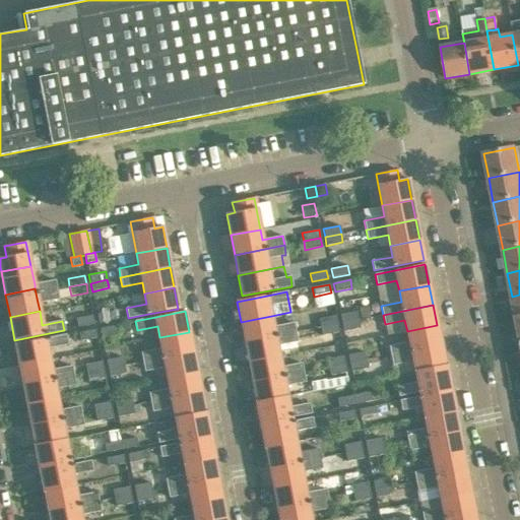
[(114,312),(96,315),(99,323),(115,320),(114,312)]
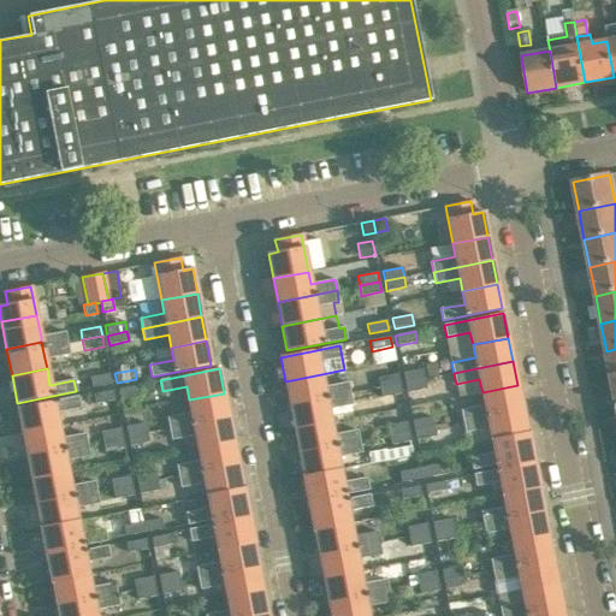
[(402,373),(404,383),(425,379),(422,369),(402,373)]
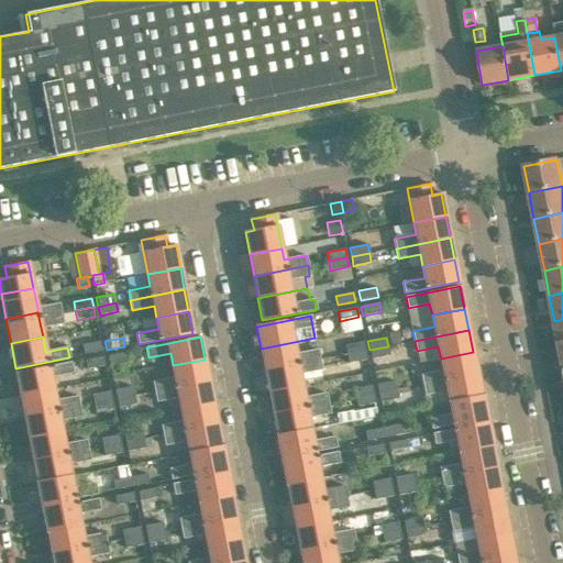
[(102,351),(100,341),(81,345),(84,354),(102,351)]
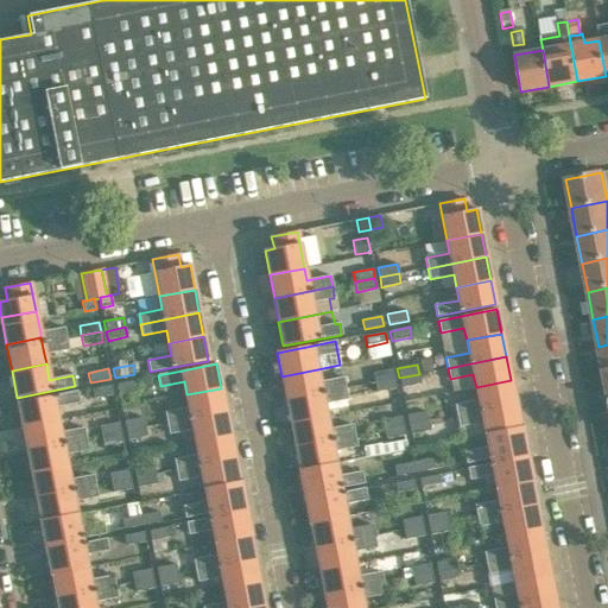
[(282,377),(286,399),(344,388),(343,378),(320,382),(317,369),(282,377)]
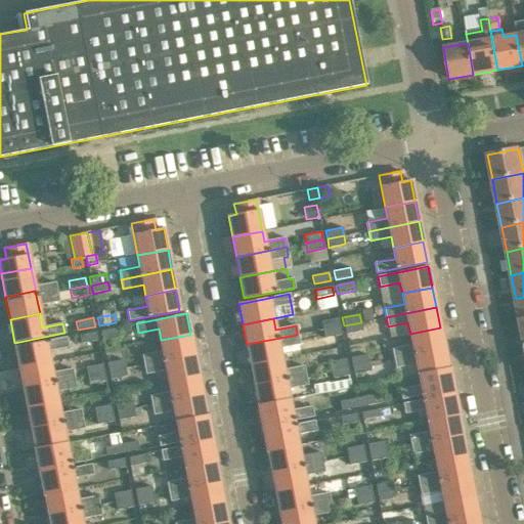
[(321,321),(322,330),(340,326),(338,318),(321,321)]
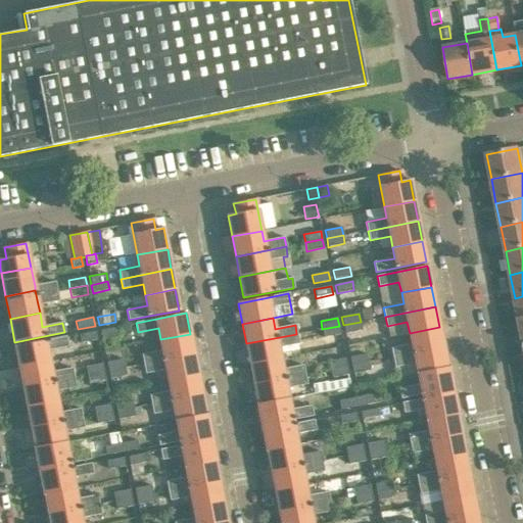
[(362,330),(361,322),(343,325),(345,333),(362,330)]
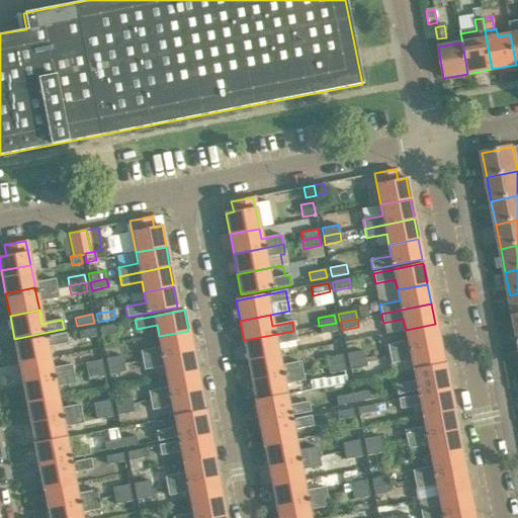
[(336,323),(319,326),(319,327),(305,330),(306,339),(317,337),(317,334),(321,334),(337,331),(336,323)]
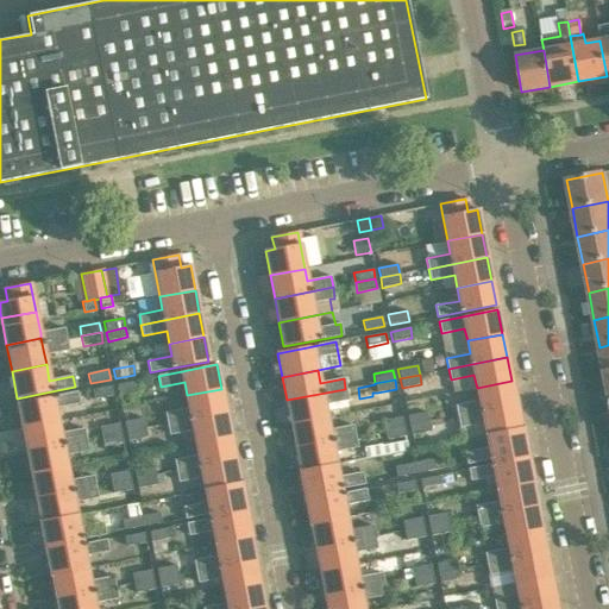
[(136,381),(117,385),(119,395),(138,391),(136,381)]
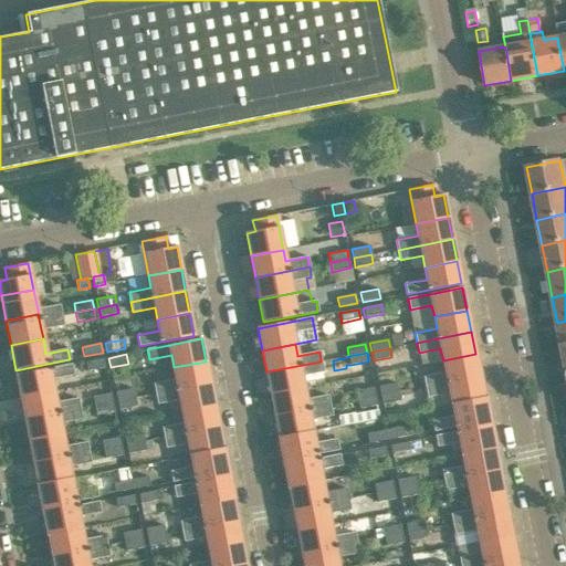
[(480,376),(475,354),(443,360),(446,373),(423,377),(426,387),(480,376)]
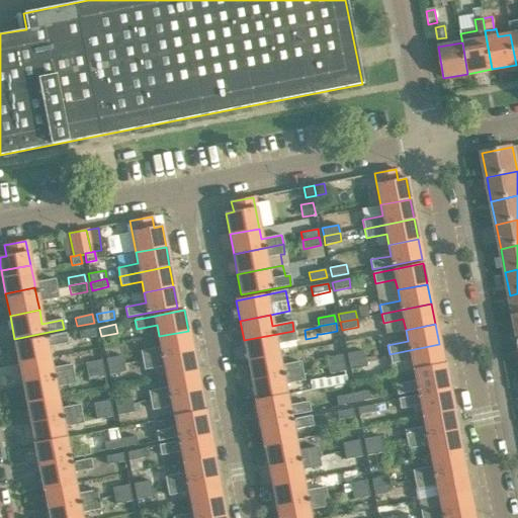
[(80,340),(96,337),(95,328),(78,332),(80,340)]
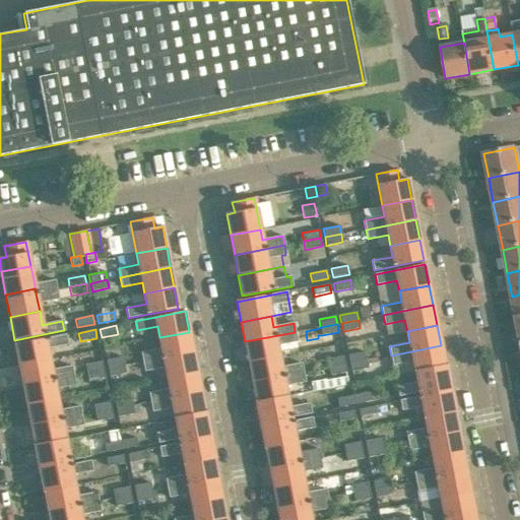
[(193,351),(189,332),(159,337),(161,348),(141,352),(143,362),(193,351)]
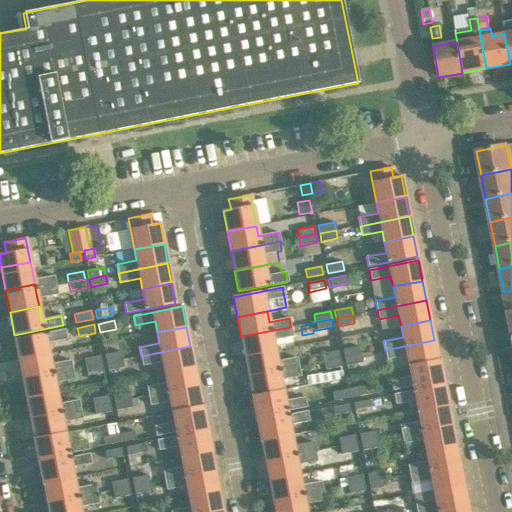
[(241,336),(245,356),(274,350),(272,340),(292,336),(290,327),(241,336)]
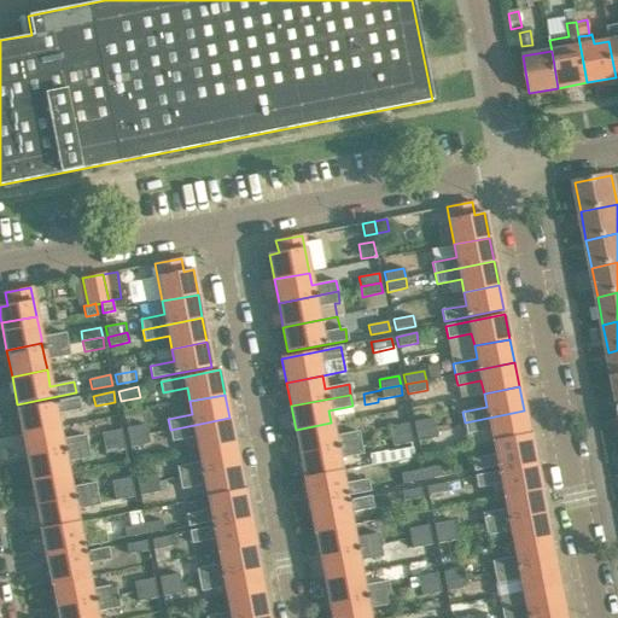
[(80,409),(77,398),(18,409),(23,433),(58,427),(56,414),(80,409)]
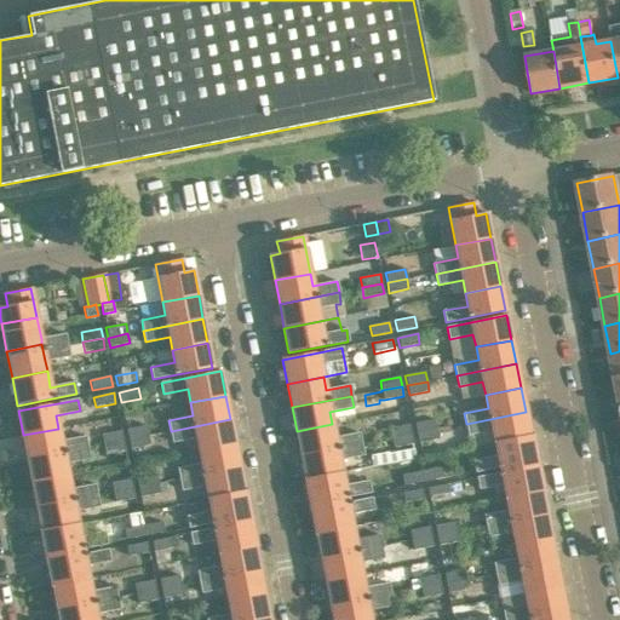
[(530,435),(526,412),(466,424),(469,435),(492,430),(494,442),(530,435)]
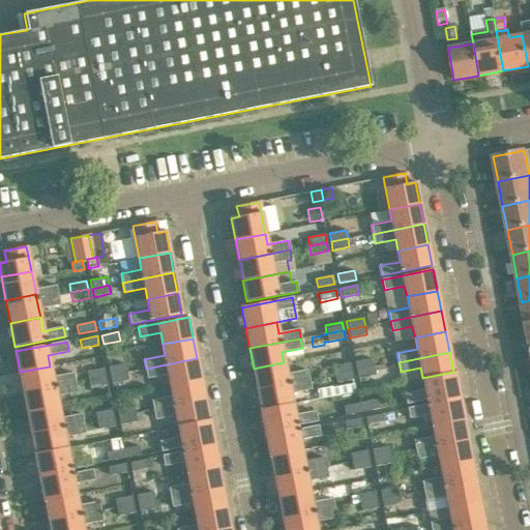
[(201,378),(197,358),(146,369),(147,378),(168,374),(170,384),(201,378)]
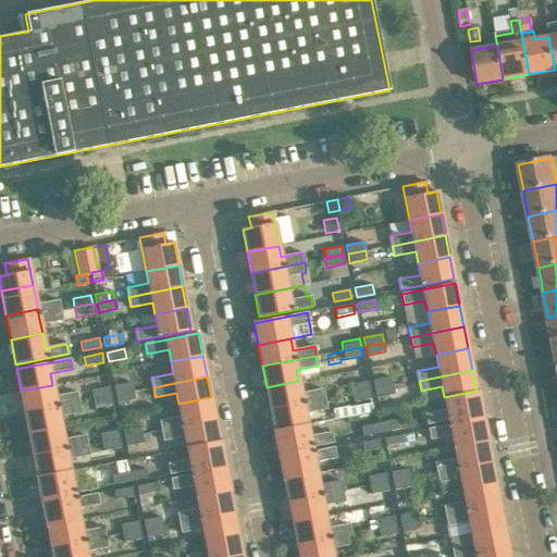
[(372,381),(374,390),(392,386),(391,376),(372,381)]
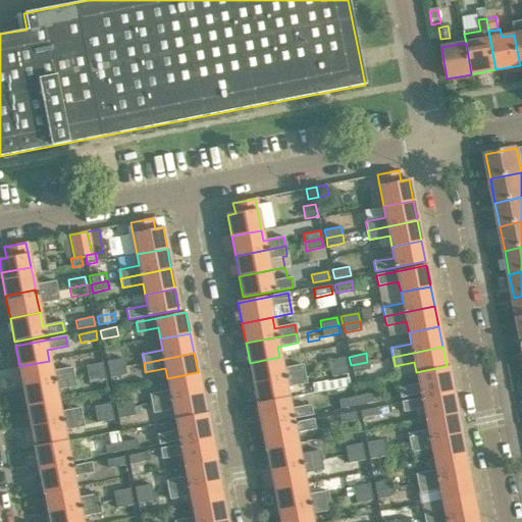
[(250,363),(253,382),(304,373),(302,365),(281,369),(279,357),(250,363)]
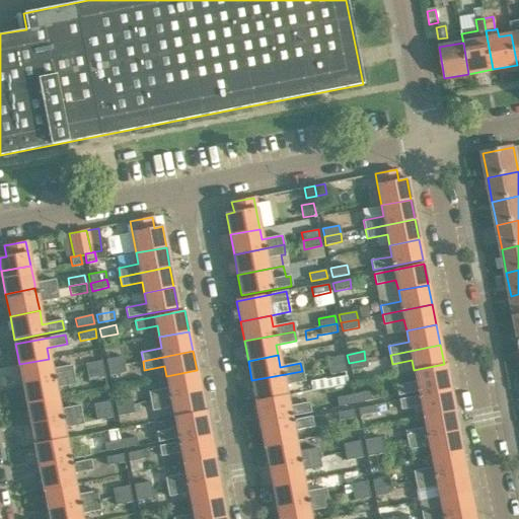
[(325,359),(327,367),(344,363),(343,355),(325,359)]
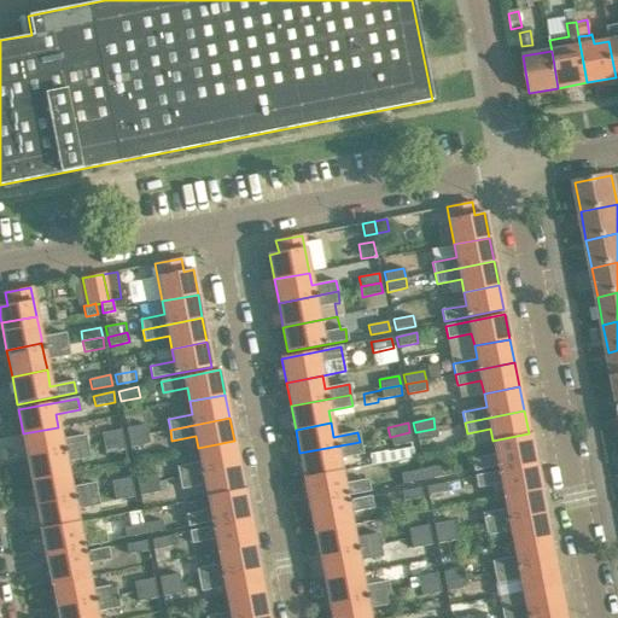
[(126,429),(128,438),(147,435),(146,424),(126,429)]
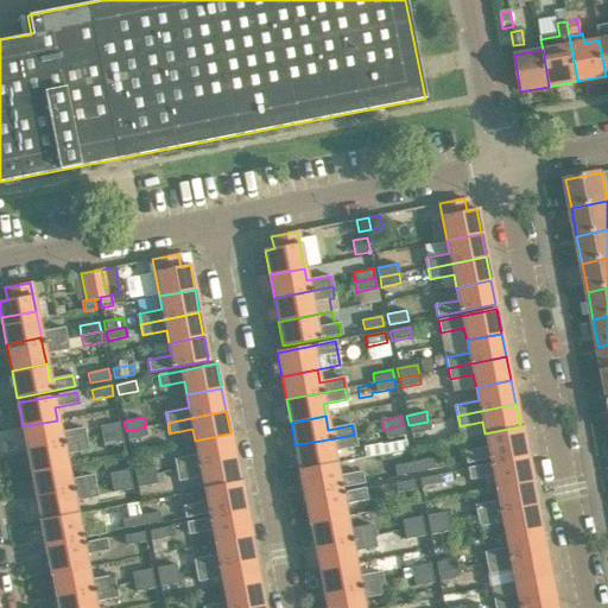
[(23,426),(26,450),(86,438),(83,429),(59,432),(57,420),(23,426)]
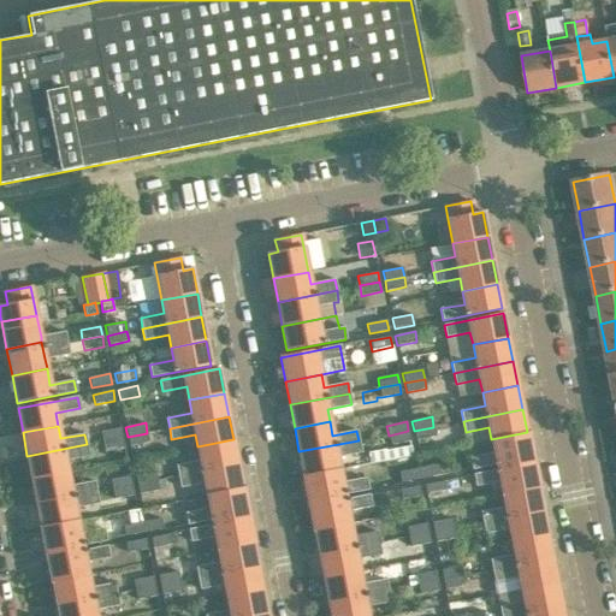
[(436,437),(433,427),(414,431),(415,440),(436,437)]
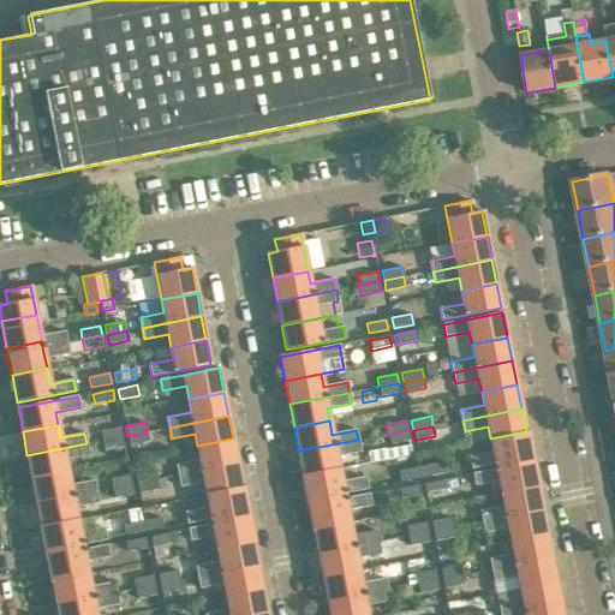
[(100,431),(102,441),(123,437),(120,428),(100,431)]
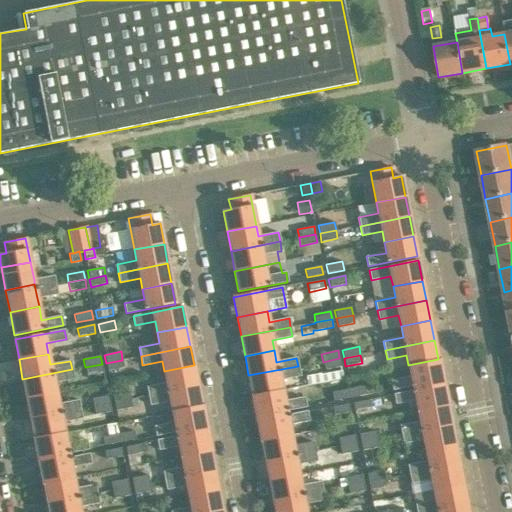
[(341,367),(339,358),(323,362),(324,370),(341,367)]
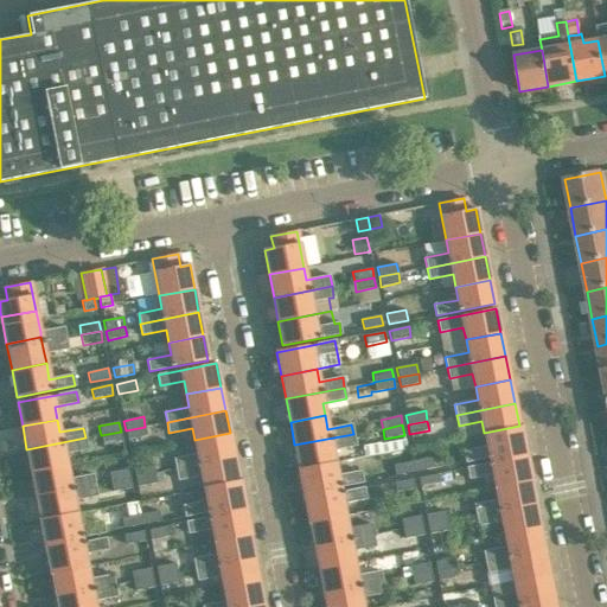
[(464,452),(466,462),(490,458),(490,464),(526,457),(521,426),(519,426),(484,433),(487,447),(464,452)]
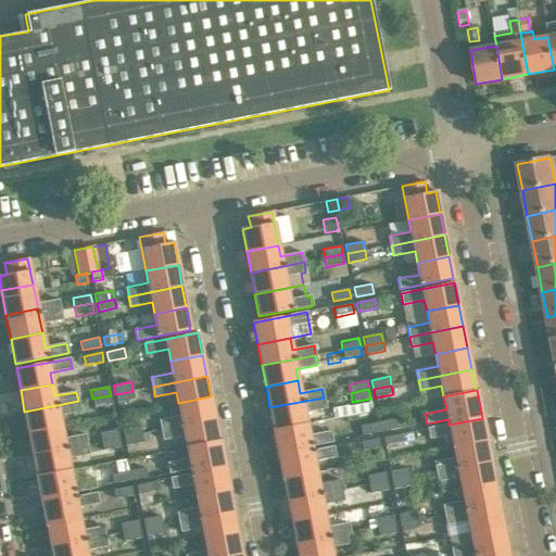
[(135,400),(133,391),(115,394),(117,403),(135,400)]
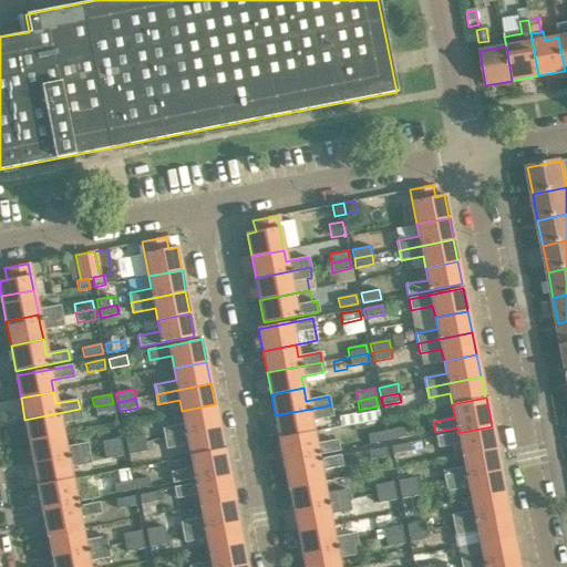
[(114,412),(113,403),(94,406),(96,415),(114,412)]
